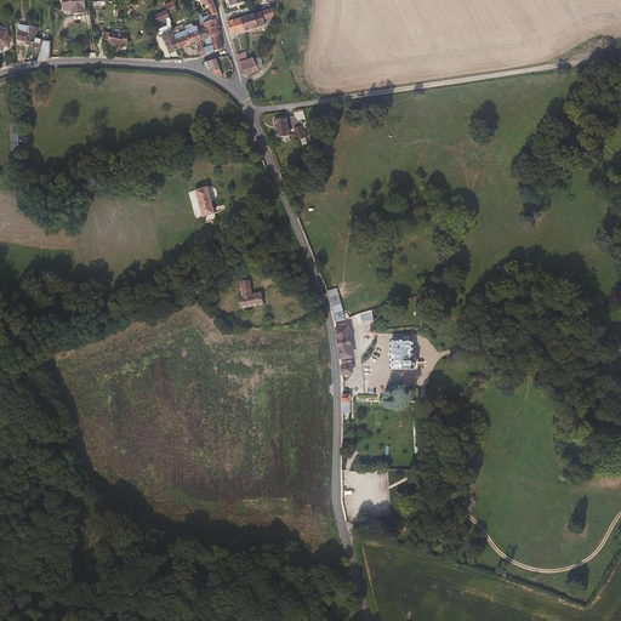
[(62,0),(63,10),(73,10),(73,15),(85,13),(84,9),(85,9),(84,0),(62,0)]
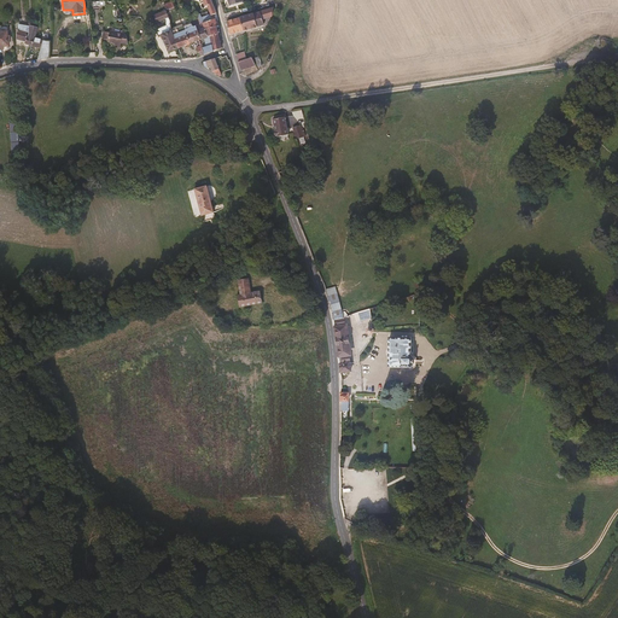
[(120,9),(116,0),(105,0),(104,0),(106,4),(106,5),(103,6),(100,7),(100,9),(99,13),(101,13),(103,12),(120,9)]
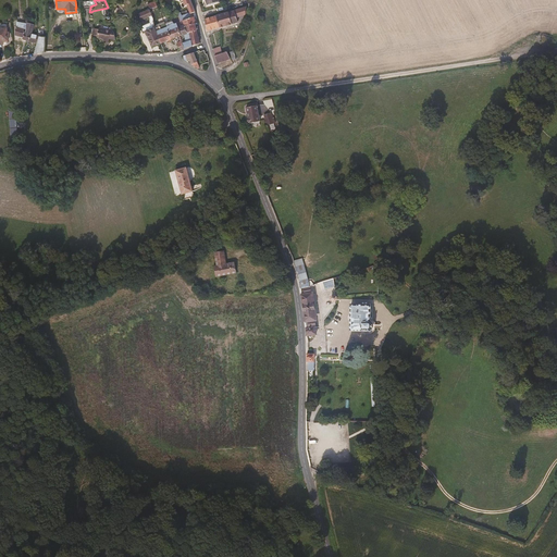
[(152,0),(141,0),(144,2),(147,1),(150,9),(156,8),(152,0)]
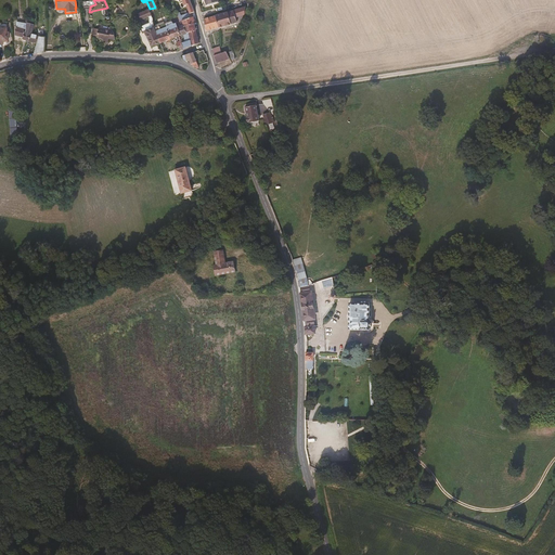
[(194,12),(189,0),(180,0),(183,5),(184,5),(189,14),(194,12)]
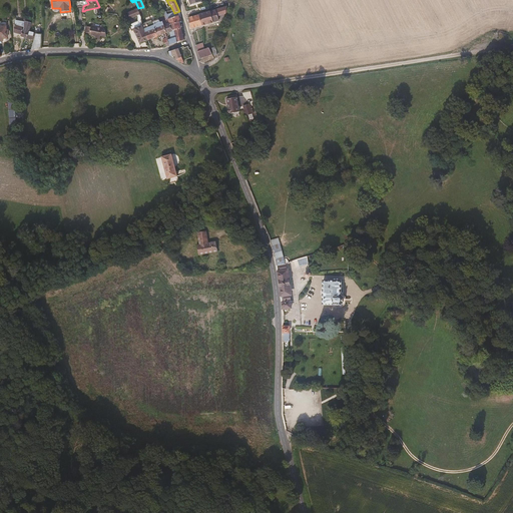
[(179,22),(178,16),(173,17),(172,13),(166,15),(162,4),(160,4),(163,14),(166,20),(168,19),(169,25),(179,22)]
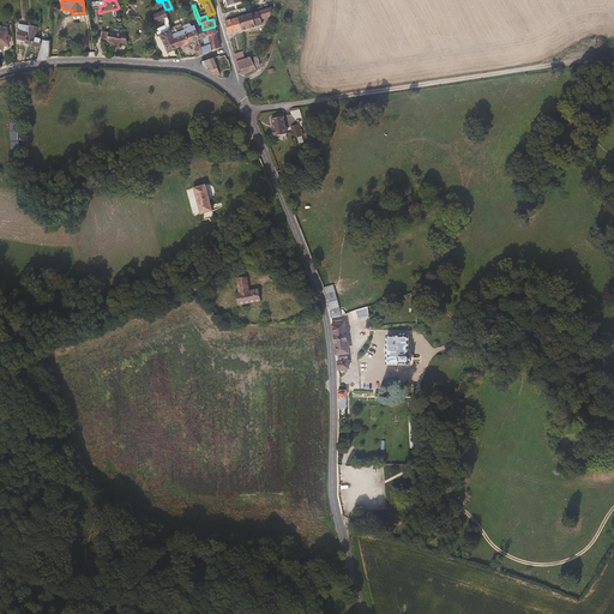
[(262,25),(260,20),(269,18),(271,8),(238,18),(241,31),(262,25)]
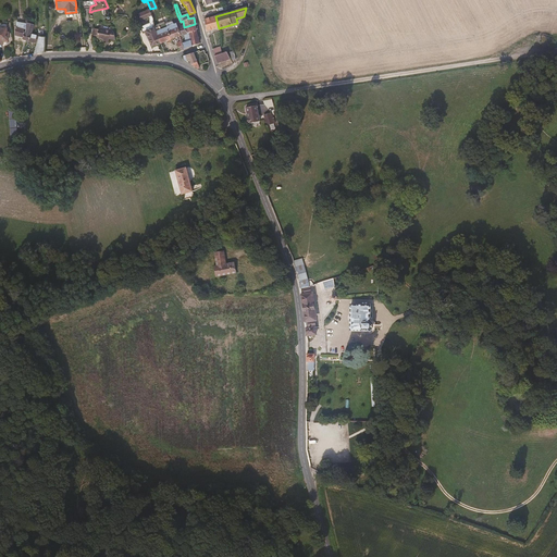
[(156,32),(153,19),(149,10),(138,14),(140,21),(149,17),(149,19),(149,20),(149,23),(141,26),(140,28),(143,33),(145,32),(151,47),(160,44),(157,36),(156,32)]
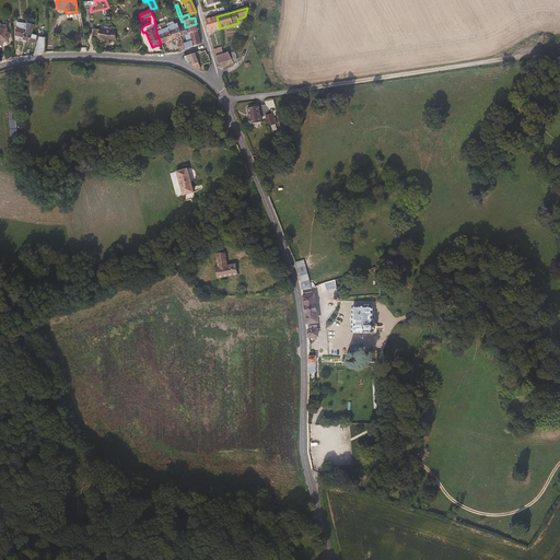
[(187,34),(185,27),(184,21),(182,22),(178,15),(176,16),(177,19),(177,20),(178,23),(176,23),(176,24),(175,25),(179,37),(185,35),(186,43),(183,44),(184,49),(193,47),(190,33),(187,34)]
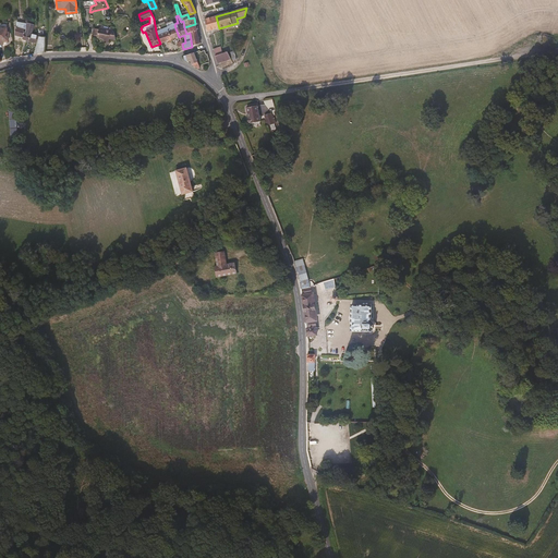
[(219,28),(216,16),(204,20),(204,21),(206,32),(219,28)]
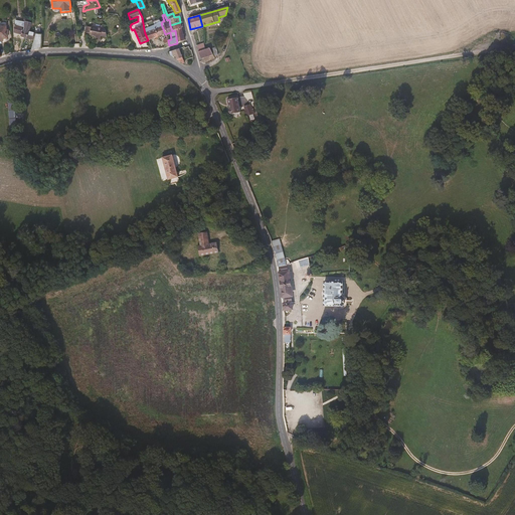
[(29,31),(31,23),(27,22),(28,19),(23,18),(22,22),(15,20),(13,32),(21,35),(20,36),(26,39),(28,31),(29,31)]
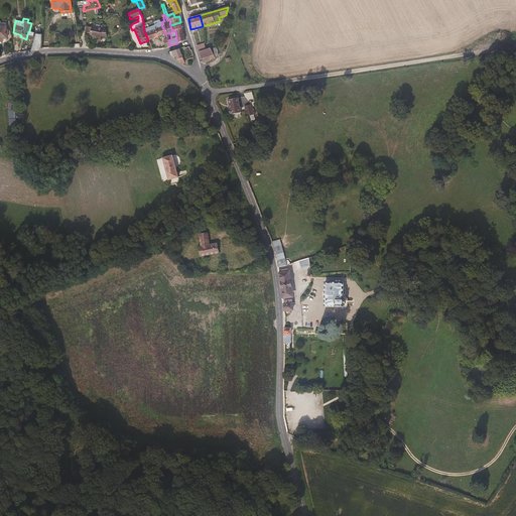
[(165,34),(161,23),(159,19),(152,22),(153,24),(158,36),(165,34)]
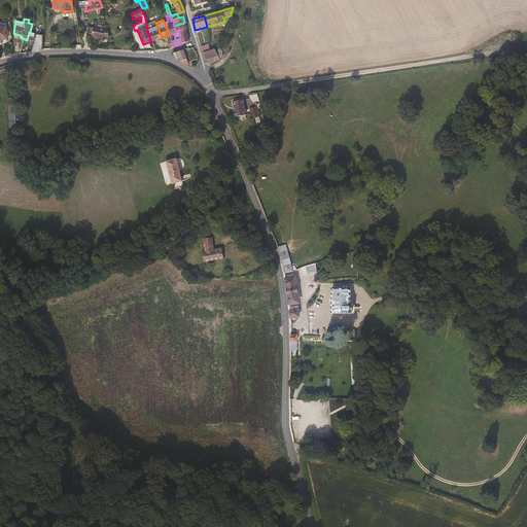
[(188,41),(184,23),(174,26),(176,32),(179,31),(181,44),(188,41)]
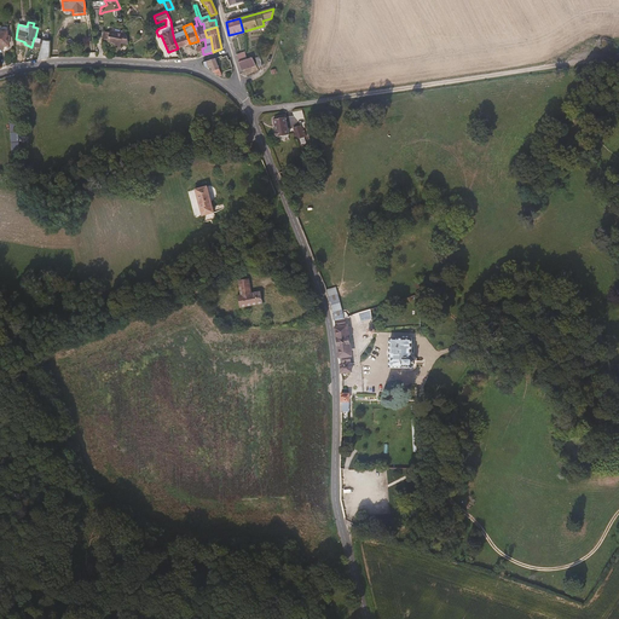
[(190,44),(184,29),(180,30),(181,35),(177,36),(177,39),(174,40),(178,48),(190,44)]
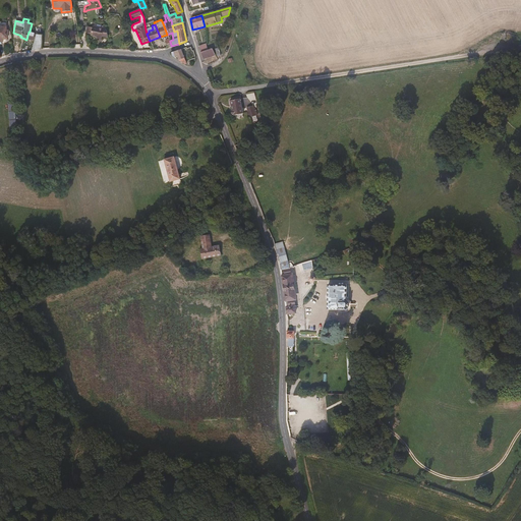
[(109,38),(106,30),(94,25),(94,27),(89,26),(87,33),(92,35),(92,36),(98,37),(97,39),(102,40),(103,37),(109,38)]
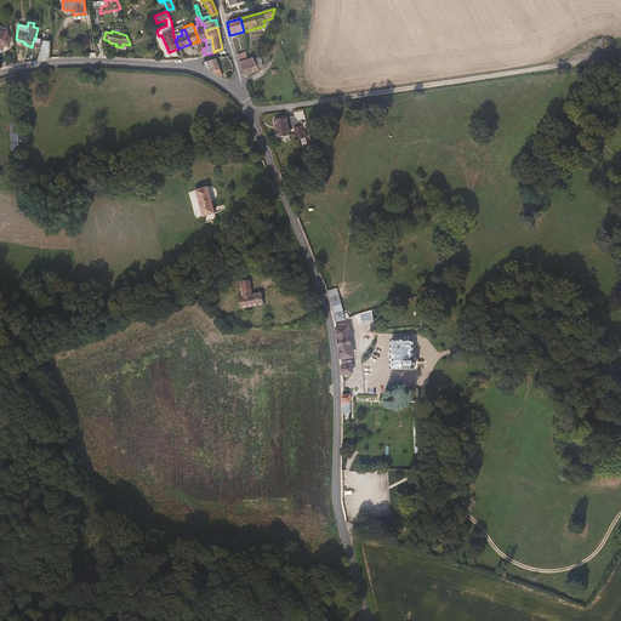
[(40,49),(44,40),(40,40),(36,39),(35,38),(34,38),(32,47),(40,49)]
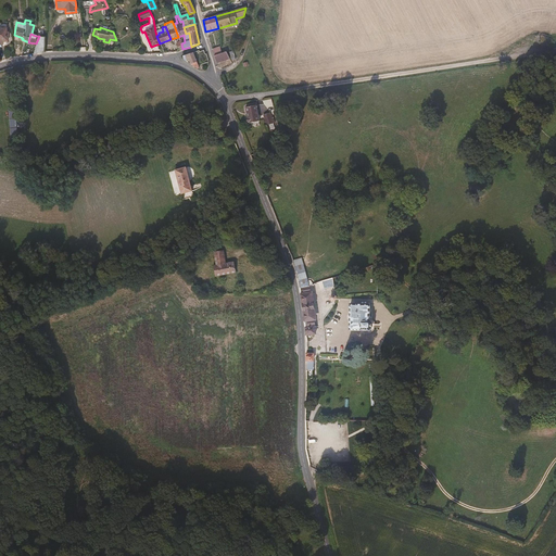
[(45,52),(46,37),(40,36),(39,36),(36,43),(34,53),(45,52)]
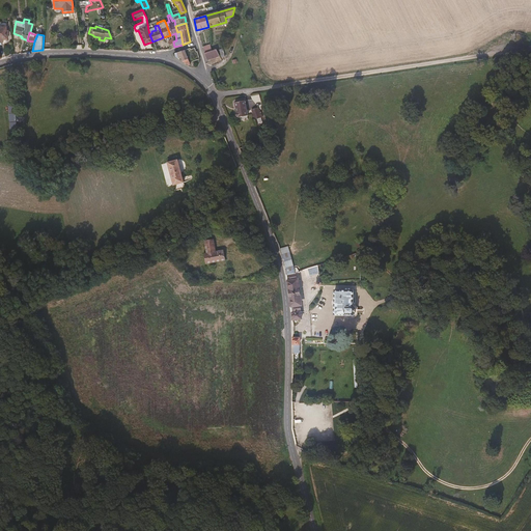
[(213,51),(211,45),(202,48),(204,54),(213,51)]
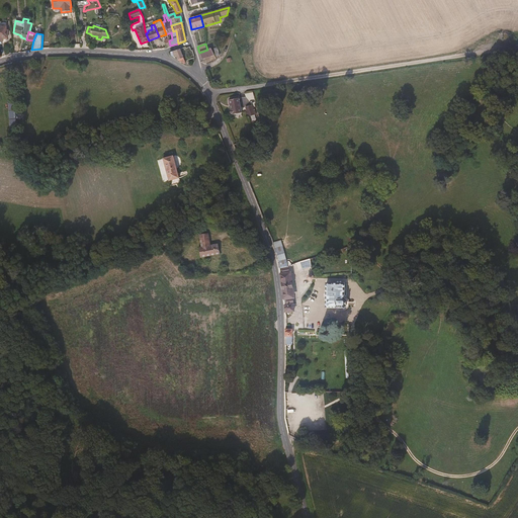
[(213,55),(211,49),(207,50),(199,53),(201,59),(213,55)]
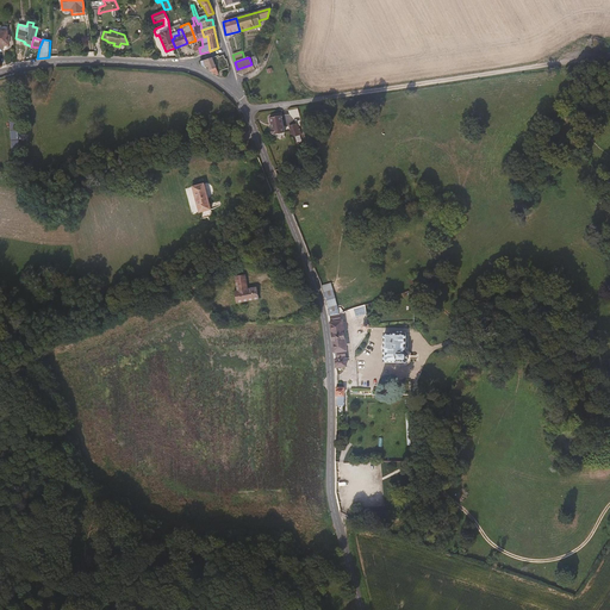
[(217,73),(212,58),(200,62),(201,64),(201,66),(205,68),(206,66),(207,67),(209,70),(213,74),(217,73)]
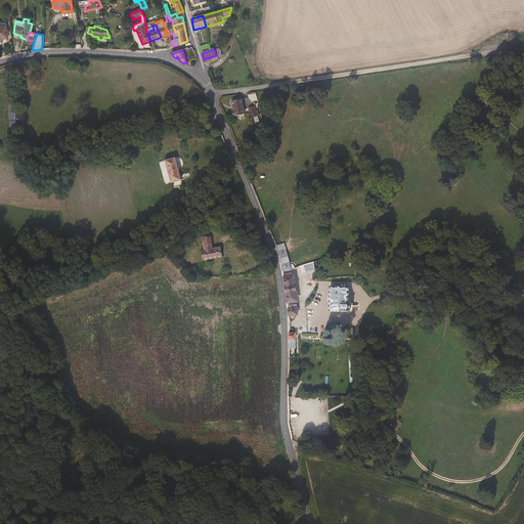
[(246,115),(242,100),(232,102),(234,112),(232,112),(233,117),(235,117),(246,115)]
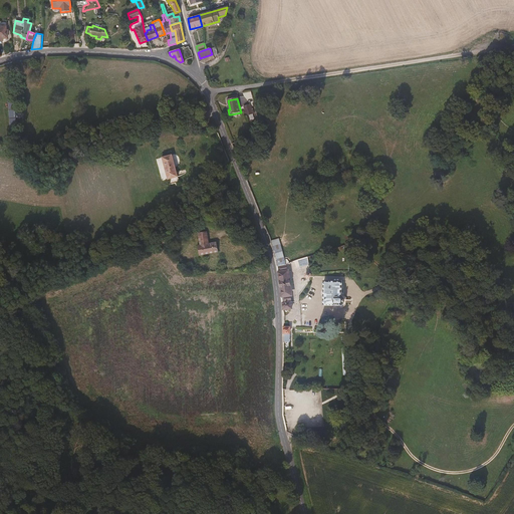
[(253,114),(250,105),(244,106),(247,116),(253,114)]
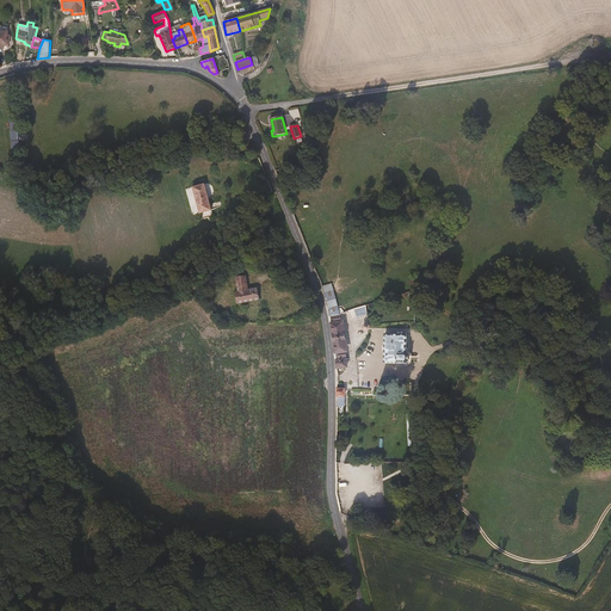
[(210,210),(203,183),(190,186),(196,205),(197,205),(198,213),(210,210)]
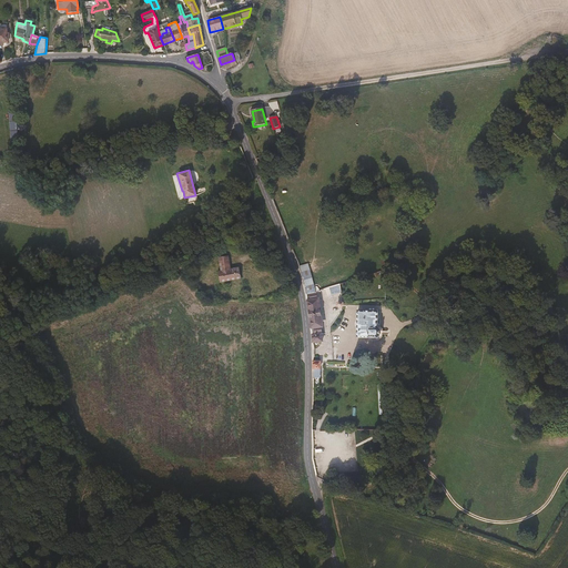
[(242,279),(240,267),(231,270),(229,256),(219,257),(221,272),(219,272),(221,283),(242,279)]
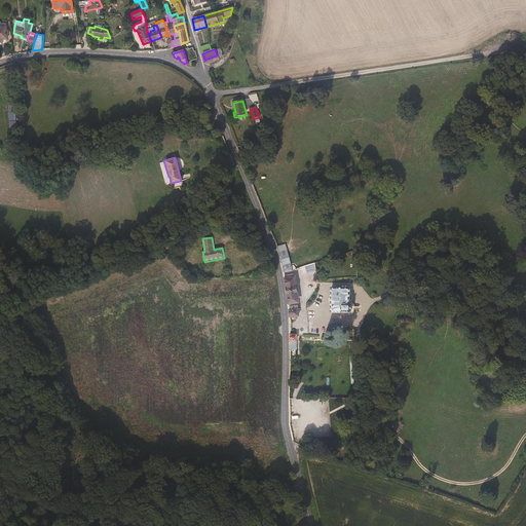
[(277,246),(278,257),(287,256),(287,246),(277,246)]
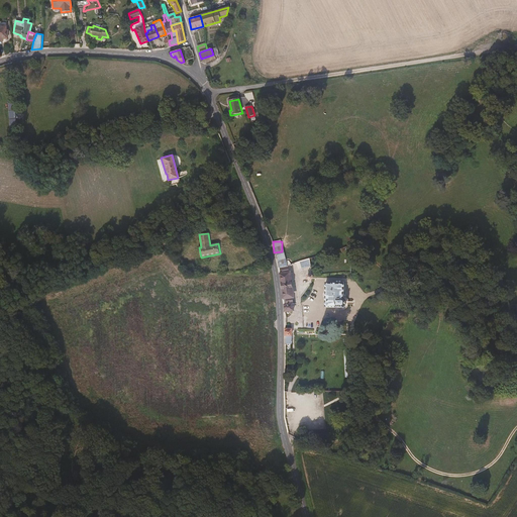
[(311,267),(310,260),(309,261),(296,264),(300,272),(309,270),(308,268),(311,267)]
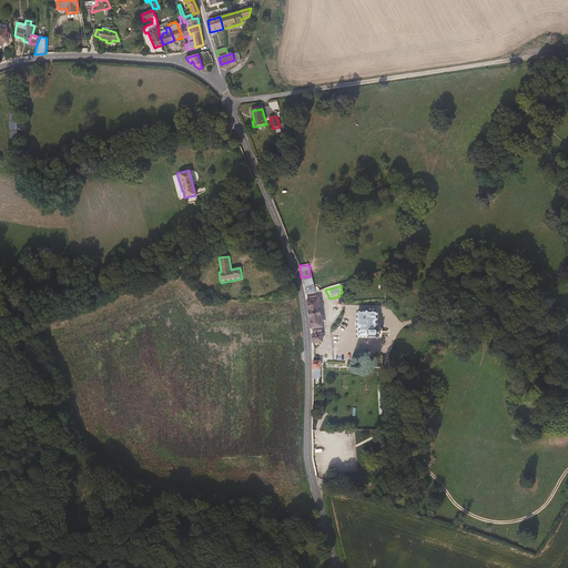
[(323,327),(318,301),(317,301),(315,292),(306,295),(313,333),(313,343),(323,342),(322,335),(321,327),(323,327)]
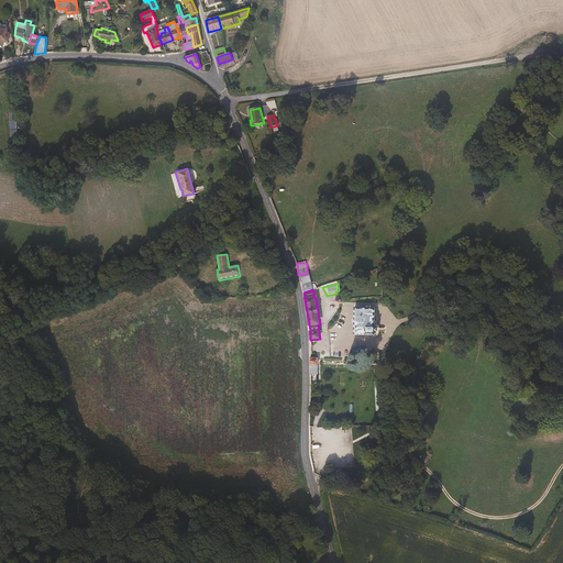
[(377,323),(377,309),(355,309),(354,334),(370,335),(370,338),(376,338),(379,334),(379,327),(377,323)]
